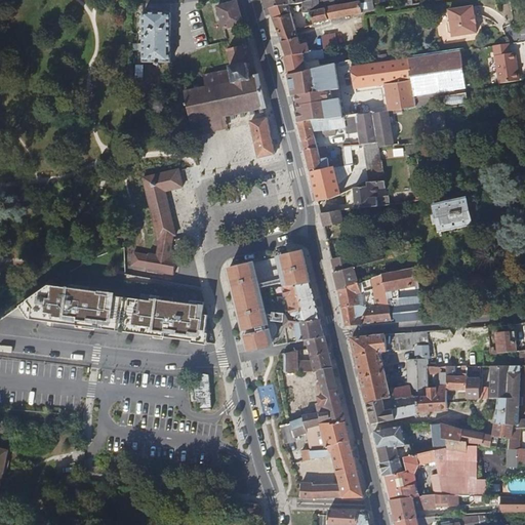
[(303,1),(307,0),(268,0),(271,8),(289,4),(303,1)]
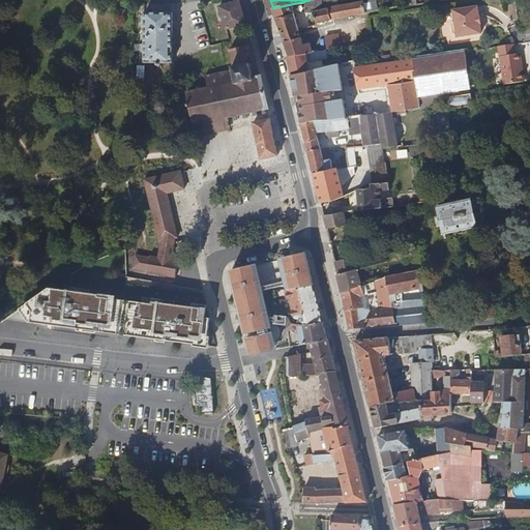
[(310,0),(305,1),(305,10),(310,11),(315,11),(321,10),(320,0),(310,0)]
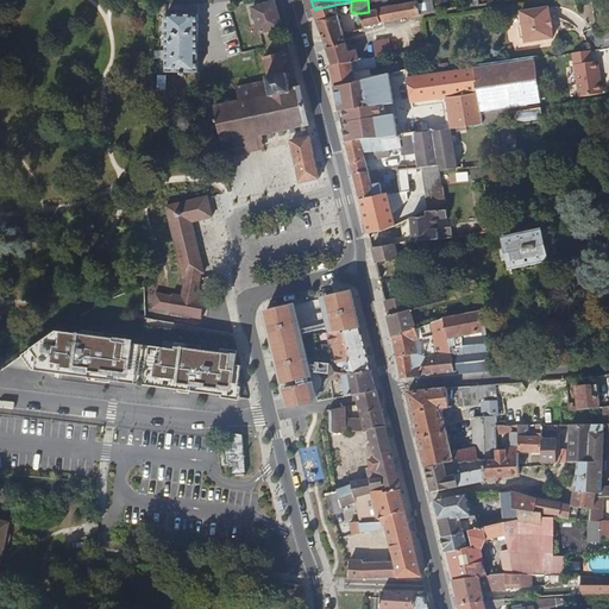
[(282,29),(275,1),(252,7),(259,35),(282,29)]
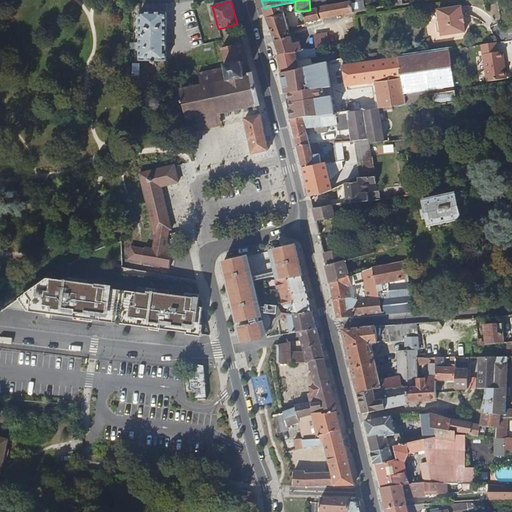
[(317,8),(320,20),(353,13),(352,1),(317,8)]
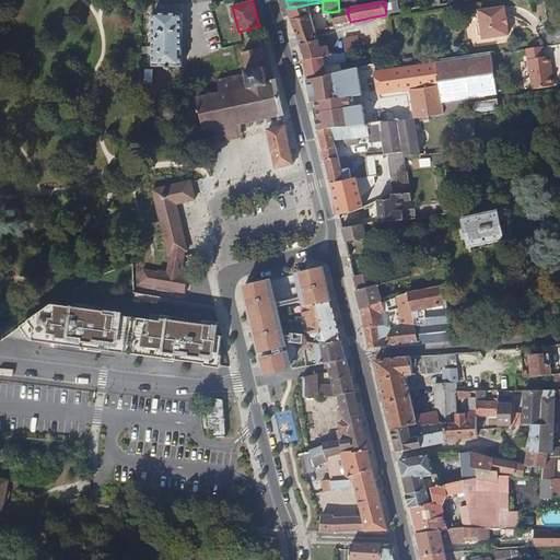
[(302,44),(317,39),(316,32),(308,4),(289,9),(300,36),(302,44)]
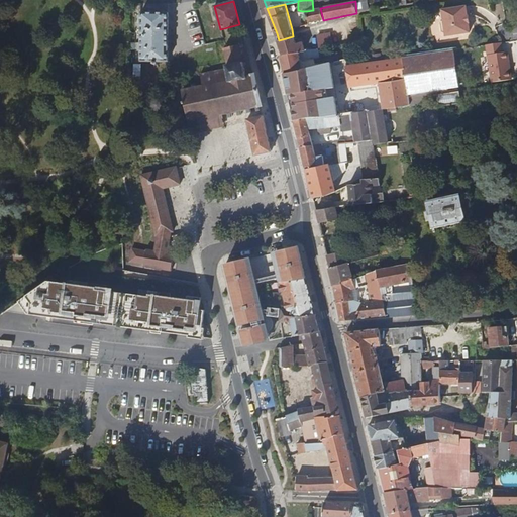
[(438,24),(439,30),(467,25),(467,23),(468,22),(467,15),(466,15),(464,6),(440,9),(441,20),(438,24)]
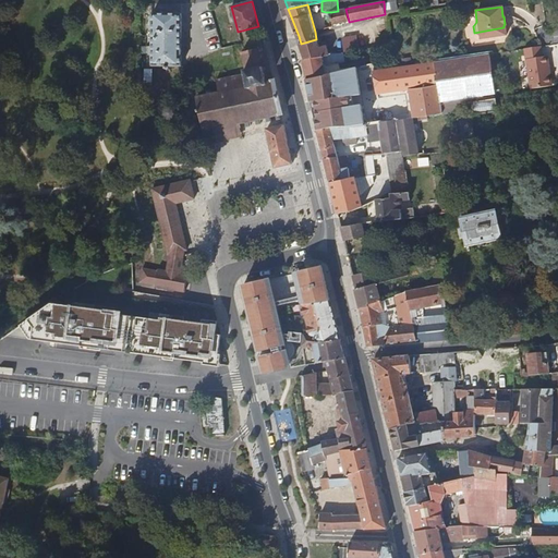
[(334,26),(349,22),(346,9),(338,11),(331,12),(334,26)]
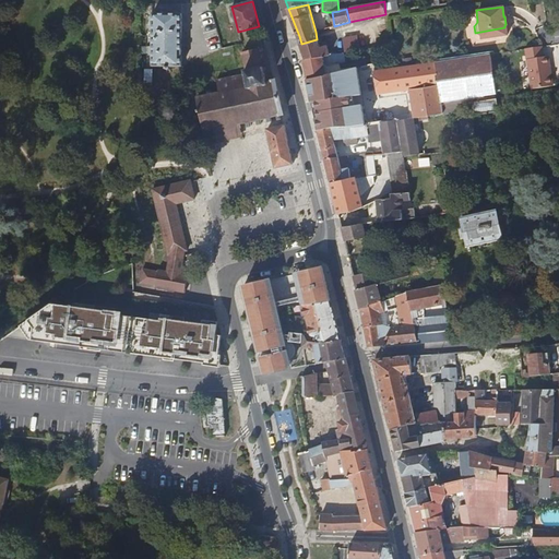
[(181,67),(181,13),(151,13),(151,24),(146,24),(146,57),(152,57),(152,67),(181,67)]
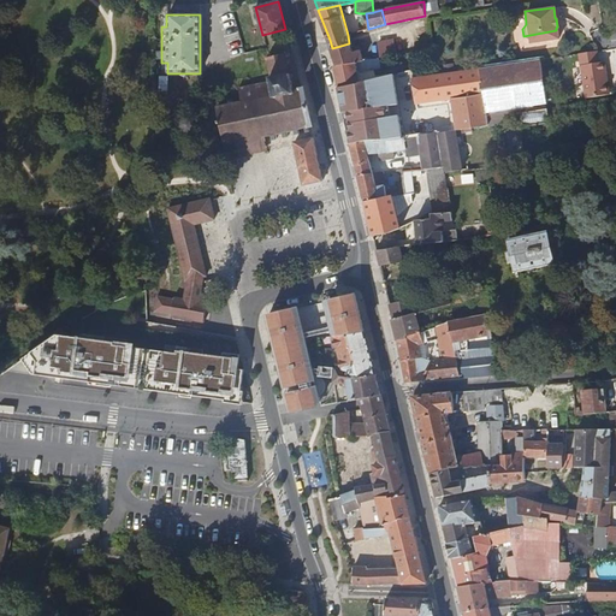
[(556,30),(523,36),(523,37),(529,41),(529,42),(557,39),(556,30)]
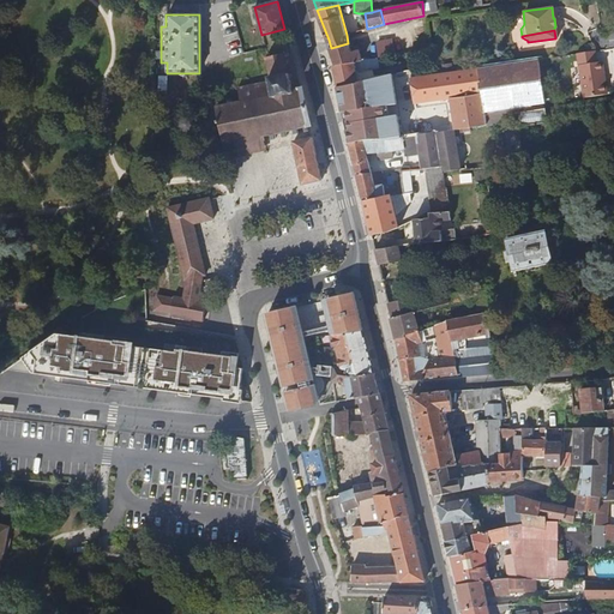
[(348,43),(331,48),(335,67),(354,62),(359,61),(357,52),(350,53),(348,43)]
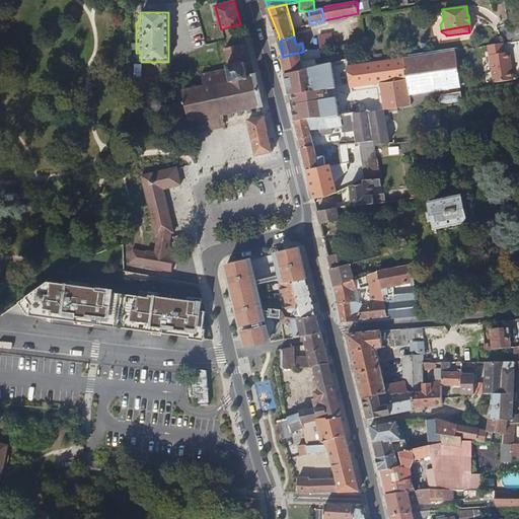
[(324,38),(327,49),(332,48),(330,36),(324,38)]
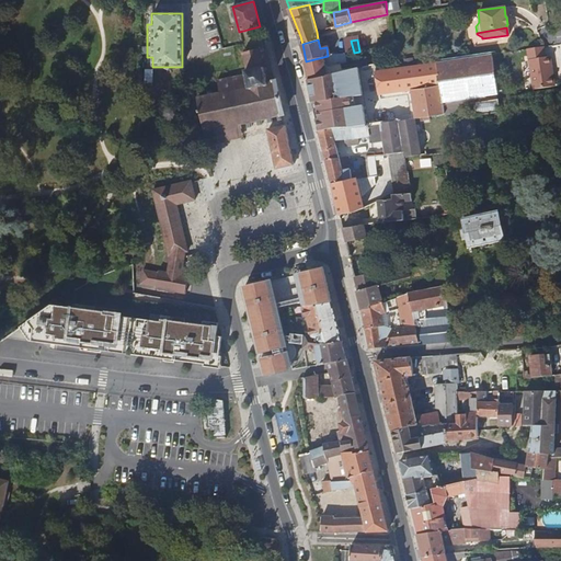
[(345,54),(353,53),(354,53),(351,41),(344,41),(345,54)]
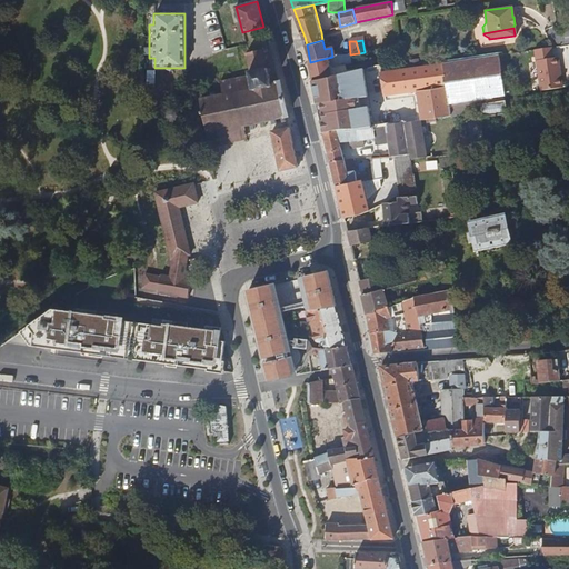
[(552,58),(551,47),(536,49),(542,91),(563,88),(559,57),(552,58)]
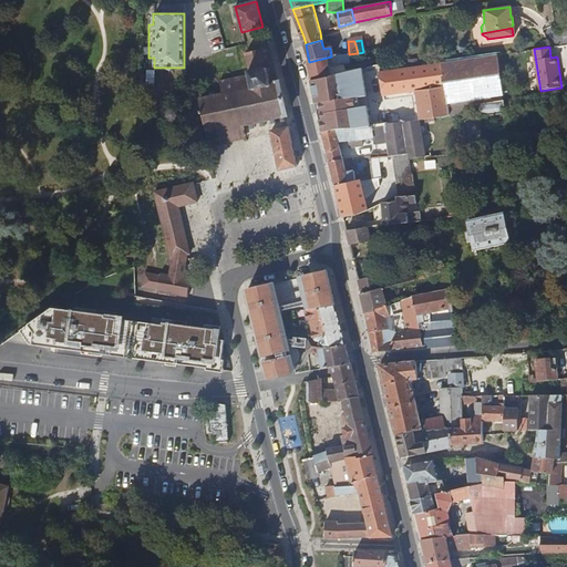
[(246,54),(250,73),(267,70),(263,50),(246,54)]
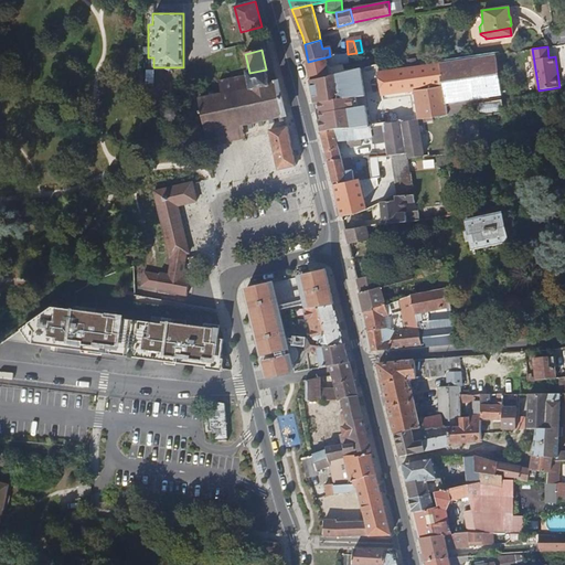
[(306,62),(310,81),(330,77),(331,77),(345,74),(343,64),(350,63),(348,54),(343,55),(334,55),(330,56),(326,57),(308,62),(306,62)]
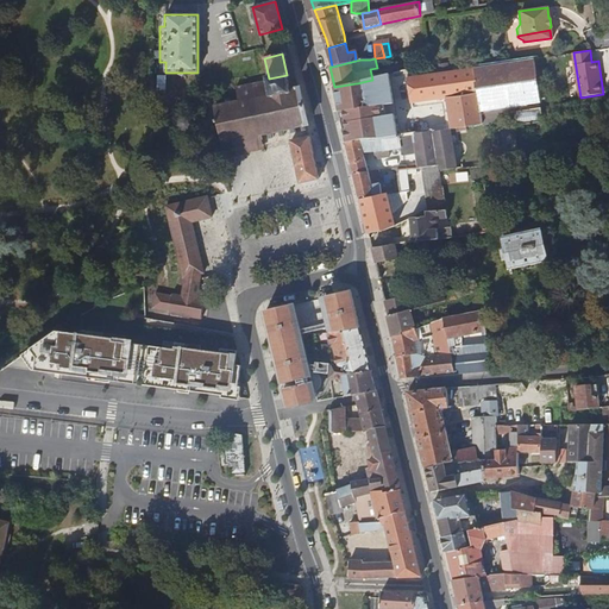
[(535,58),(420,77),(415,77),(419,102),(447,99),(450,117),(452,129),(484,124),(483,112),(506,108),(542,102),(535,58)]
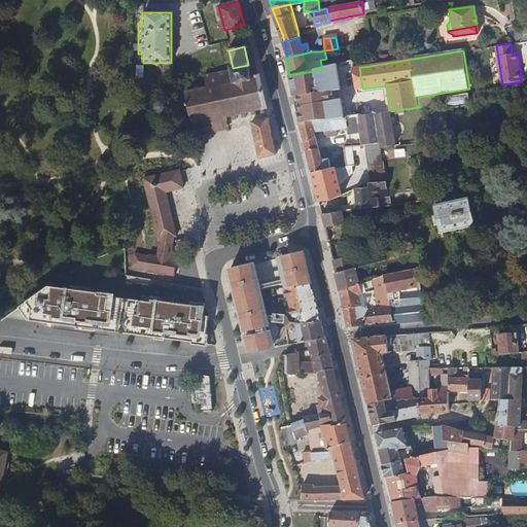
[(250,78),(248,65),(233,68),(233,69),(236,82),(207,89),(185,94),(192,125),(202,123),(204,130),(205,133),(218,130),(215,119),(225,117),(253,111),(266,108),(259,76),(258,77),(250,78)]
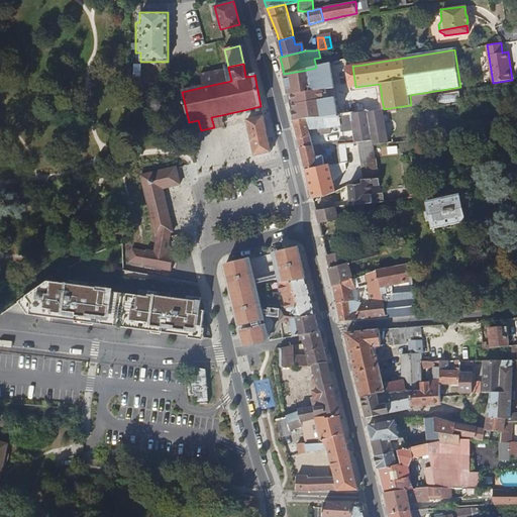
[(326,105),(324,90),(335,89),(331,64),(316,68),(303,71),(302,71),(284,74),(289,94),(292,94),(295,110),(293,110),(295,121),(308,119),(338,115),(336,104),(326,105)]
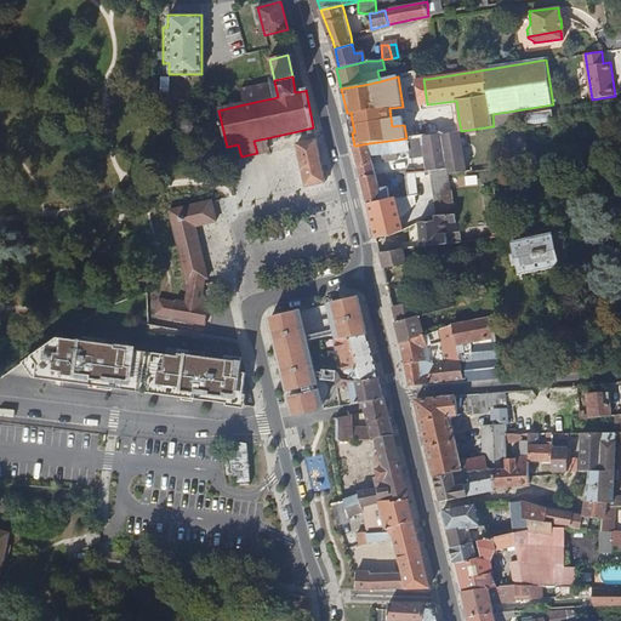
[(240,89),(244,104),(278,97),(274,81),(273,83),(265,84),(240,89)]
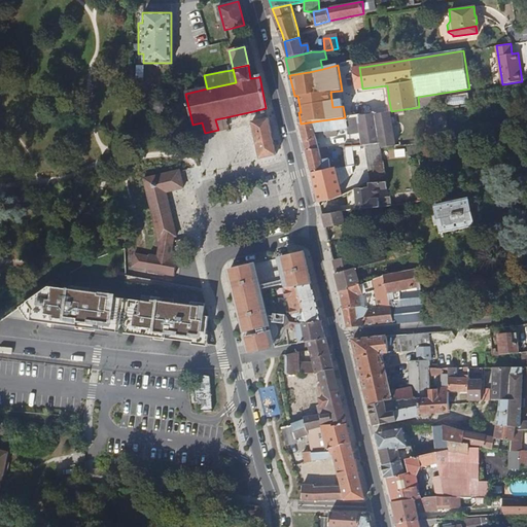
[(470,103),(469,93),(443,97),(445,107),(470,103)]
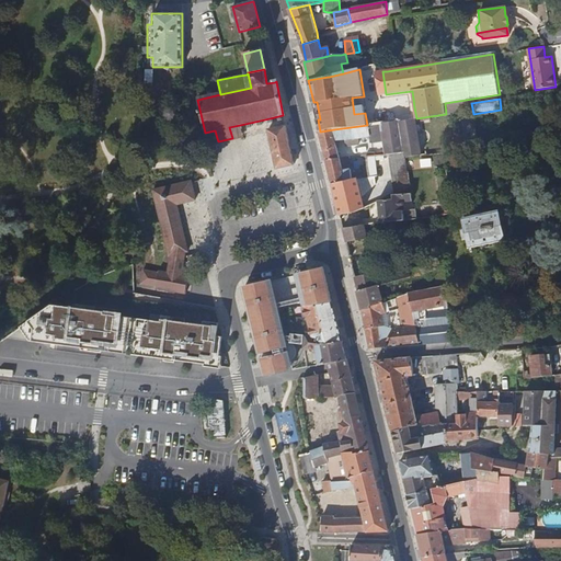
[(468,111),(466,100),(445,103),(446,114),(468,111)]
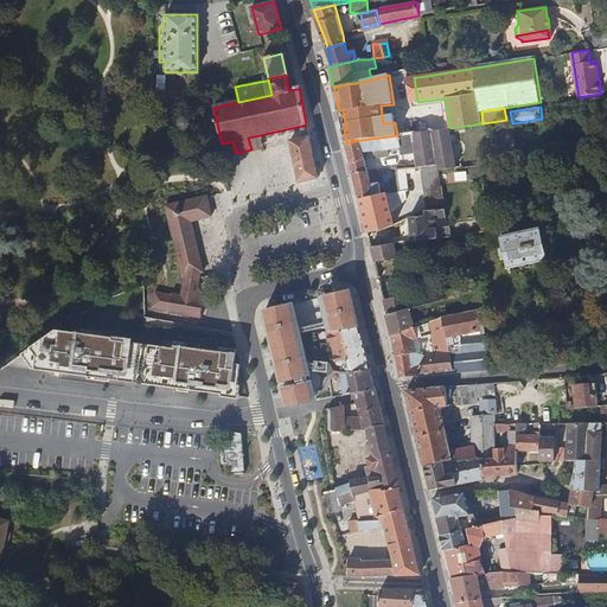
[(434,131),(438,164),(439,164),(439,167),(452,166),(447,128),(434,131)]
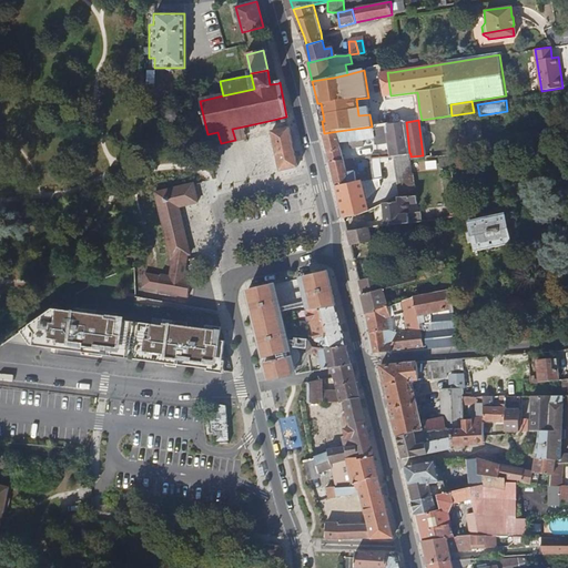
[(409,153),(406,122),(376,127),(376,138),(388,135),(392,154),(409,153)]
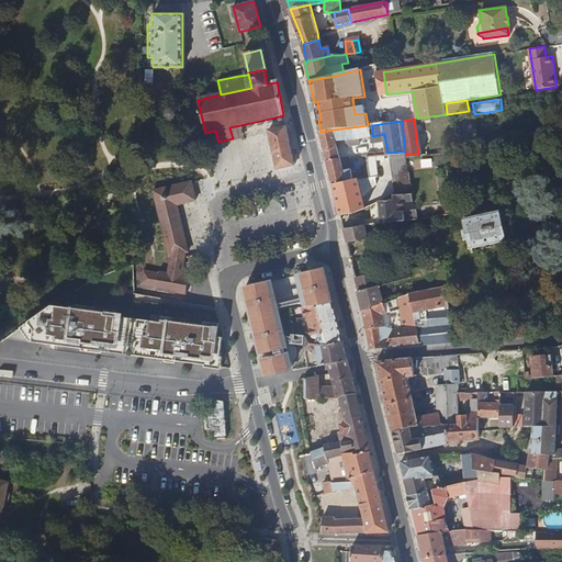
[(244,136),(240,125),(229,127),(233,138),(244,136)]
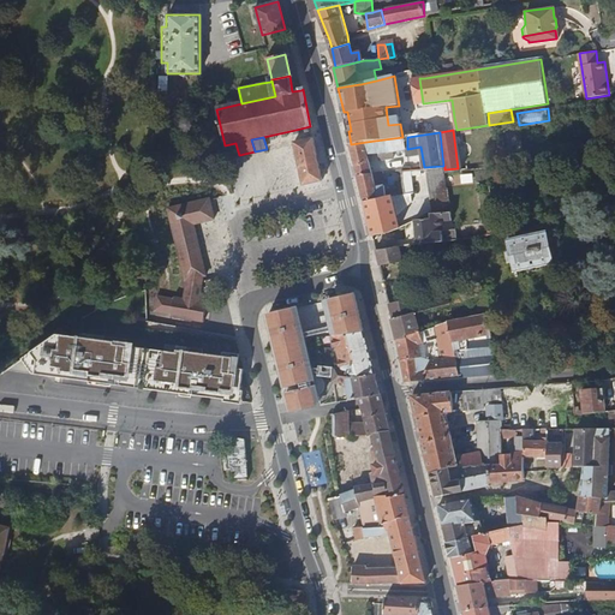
[(366,142),(368,155),(378,154),(380,162),(408,157),(407,149),(407,137),(402,137),(366,142)]
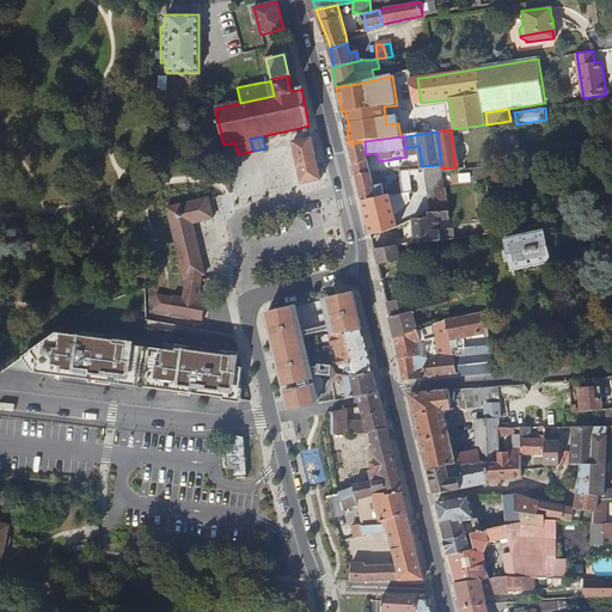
[(320,179),(311,138),(297,141),(292,142),(301,183),(320,179)]
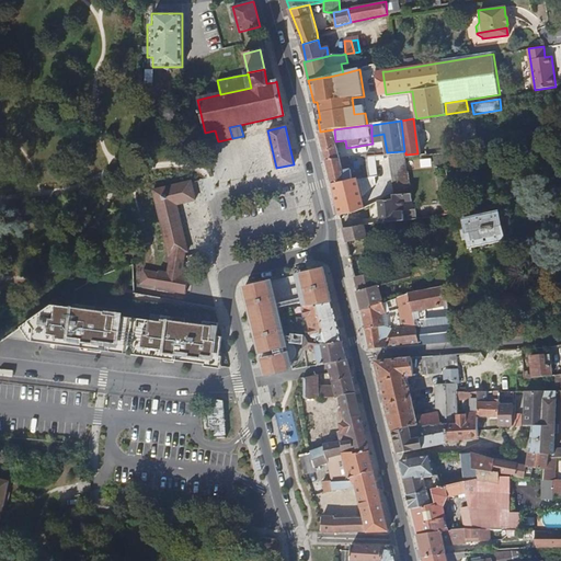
[(325,152),(338,150),(335,141),(334,129),(320,132),(325,152)]
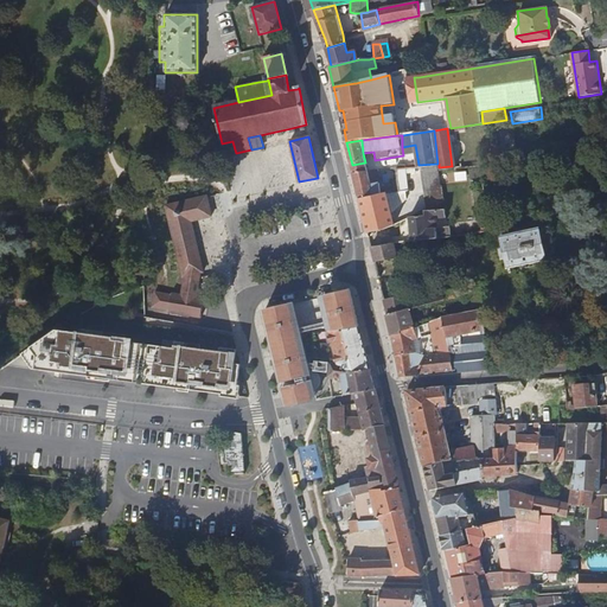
[(355,173),(369,171),(365,163),(352,165),(355,173)]
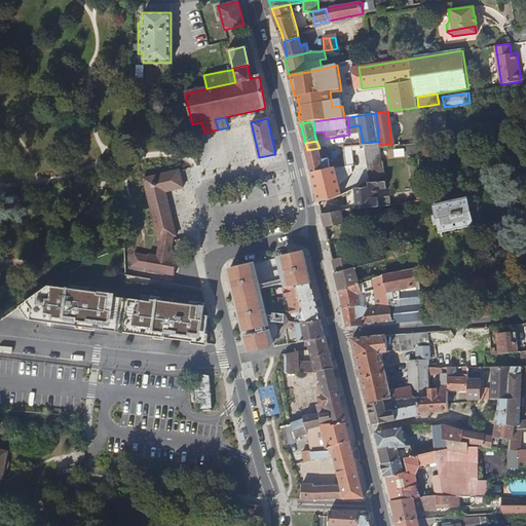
[(368,182),(385,179),(383,158),(382,158),(380,145),(380,142),(379,142),(363,143),(363,144),(368,182)]
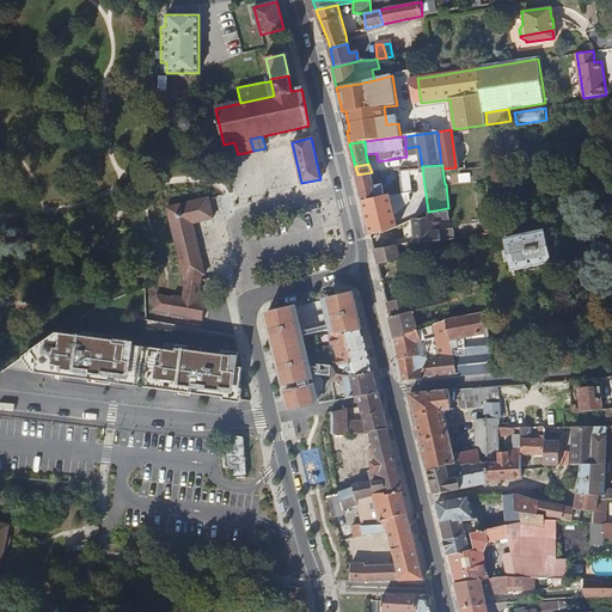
[(356,175),(362,199),(384,196),(380,171),(372,172),(357,175),(356,175)]
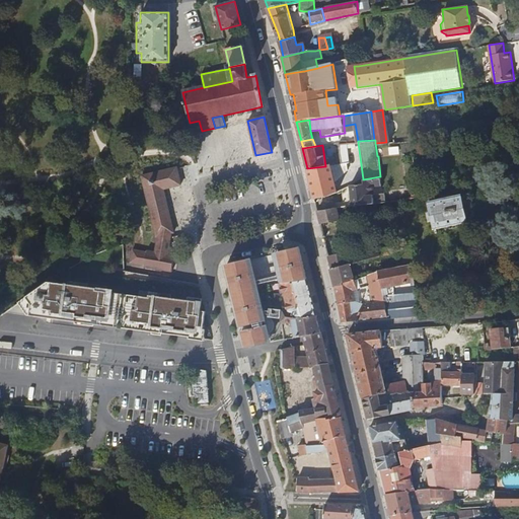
[(349,162),(348,149),(341,149),(342,163),(349,162)]
